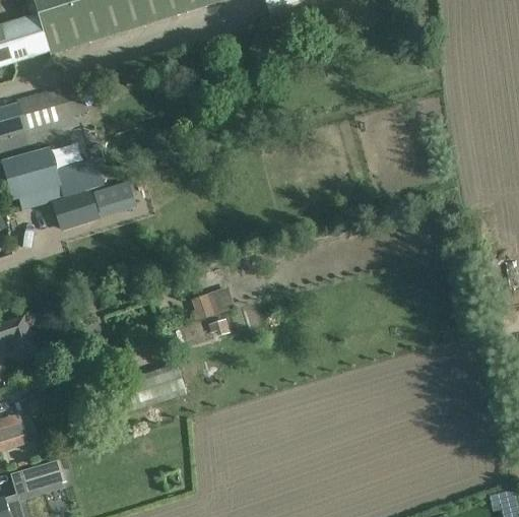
[(34,0),(38,13),(50,51),(51,55),(224,0),(34,0)]
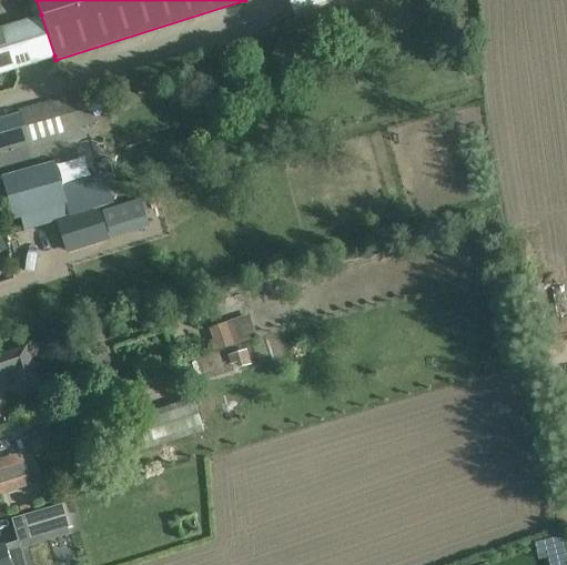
[(289,0),(294,19),(361,0),(289,0)]
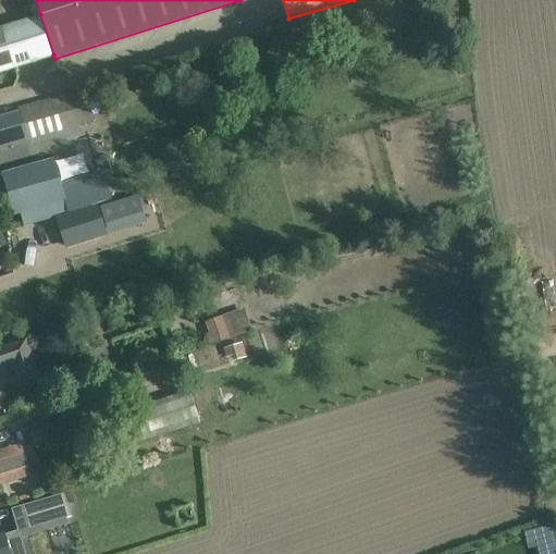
[(0,71),(53,54),(40,14),(0,26),(0,71)]
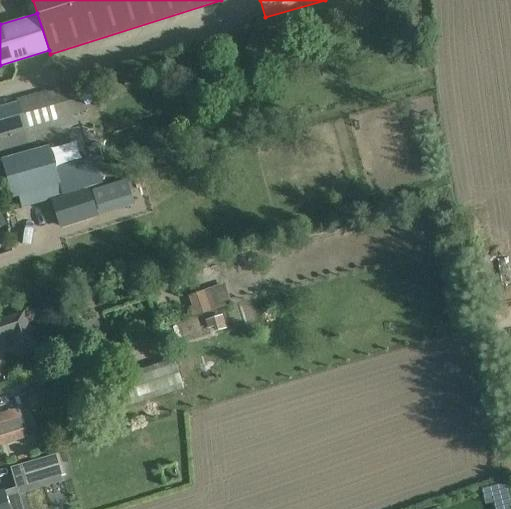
[(0,133),(86,109),(78,80),(16,98),(17,100),(0,105),(0,133)]
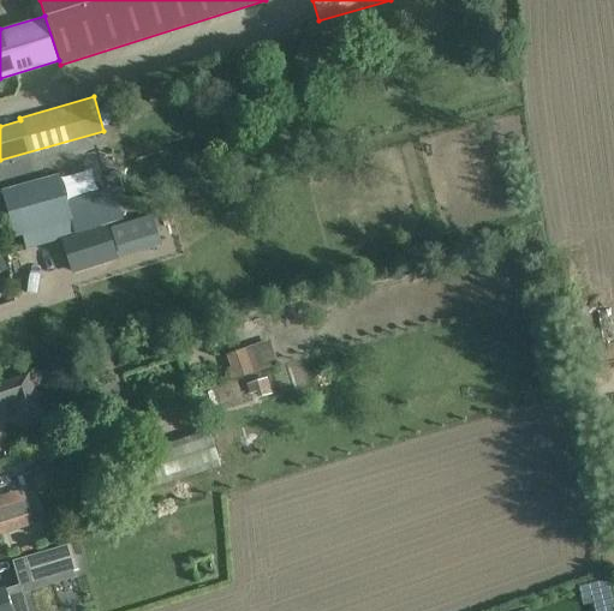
[(59,173),(1,189),(13,235),(22,233),(24,247),(75,234),(73,233),(123,217),(114,185),(66,198),(59,173)]
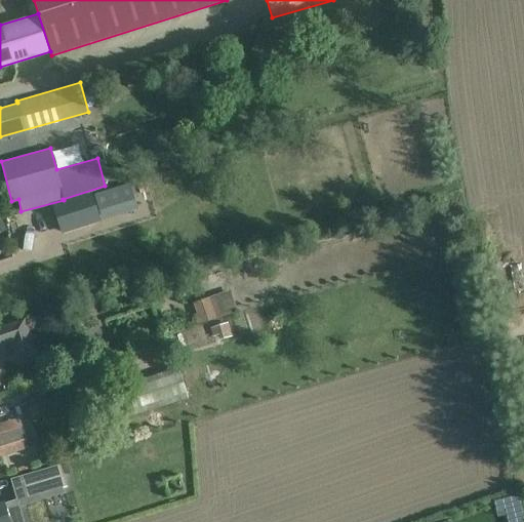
[(91,191),(52,203),(62,232),(101,219),(91,191)]
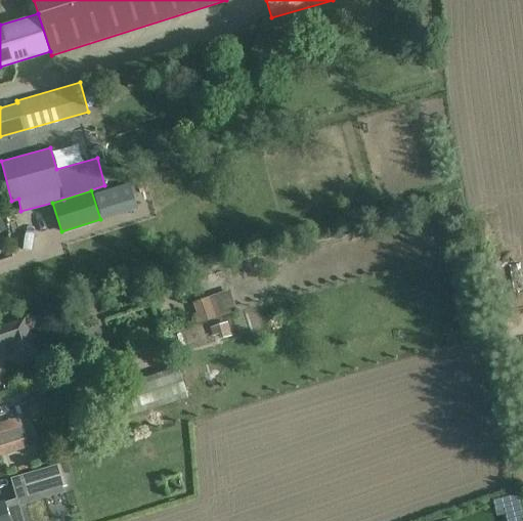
[(97,293),(84,297),(88,307),(101,303),(97,293)]
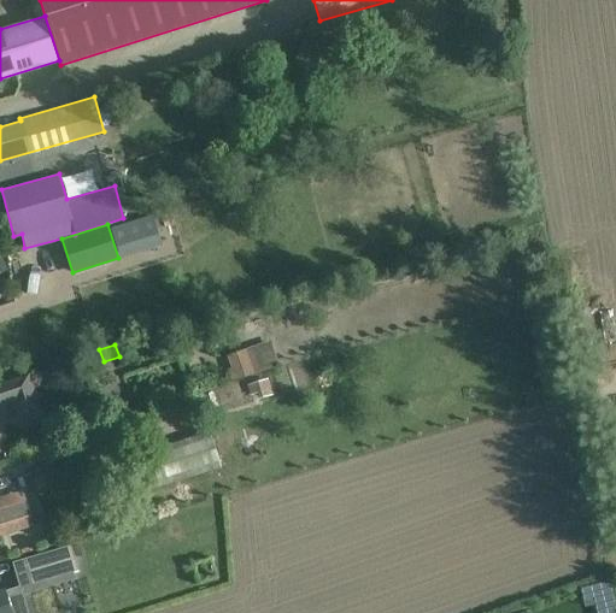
[(259,370),(251,346),(224,354),(229,369),(226,370),(229,379),(259,370)]
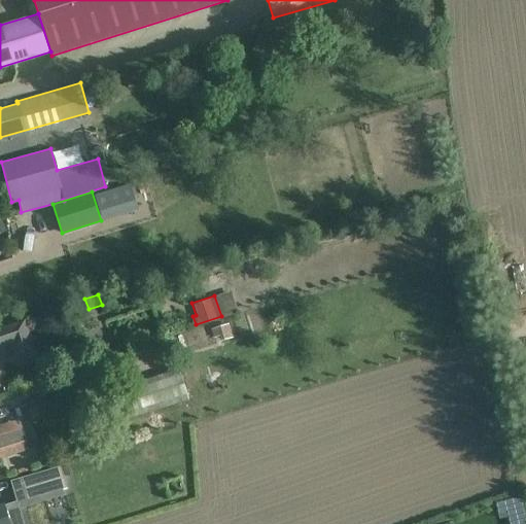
[(36,353),(25,318),(0,326),(0,348),(11,345),(16,359),(36,353)]
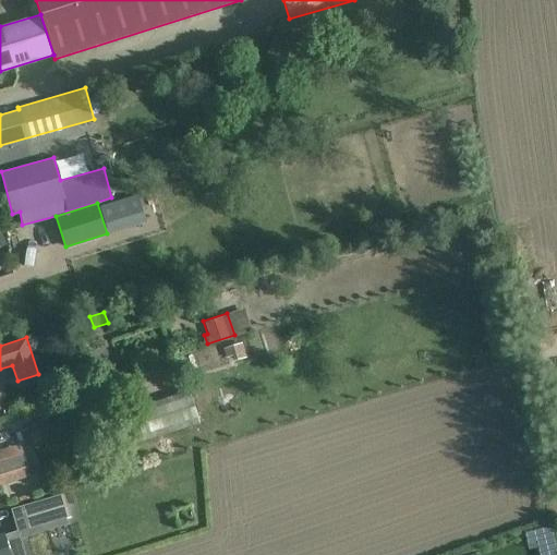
[(246,356),(241,340),(222,347),(226,357),(231,354),(233,360),(246,356)]
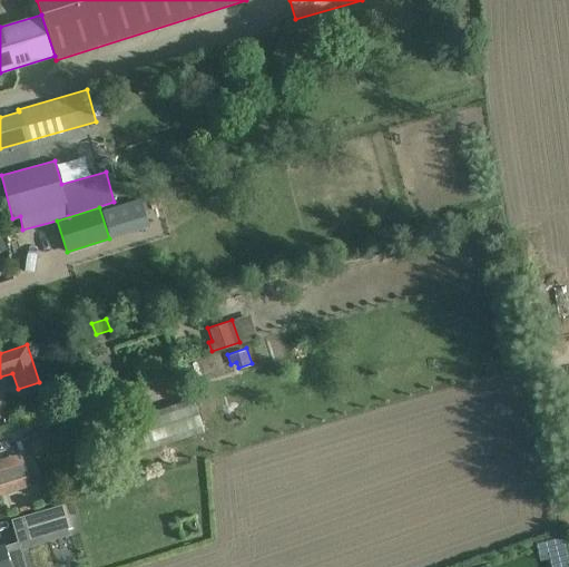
[(203,431),(192,398),(136,416),(147,449),(203,431)]
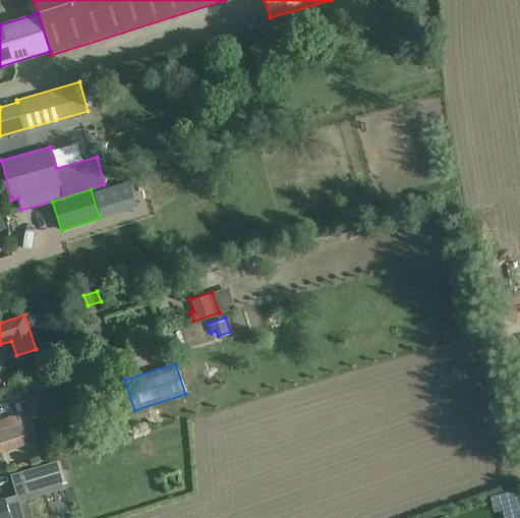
[(0,450),(10,447),(0,420),(0,450)]
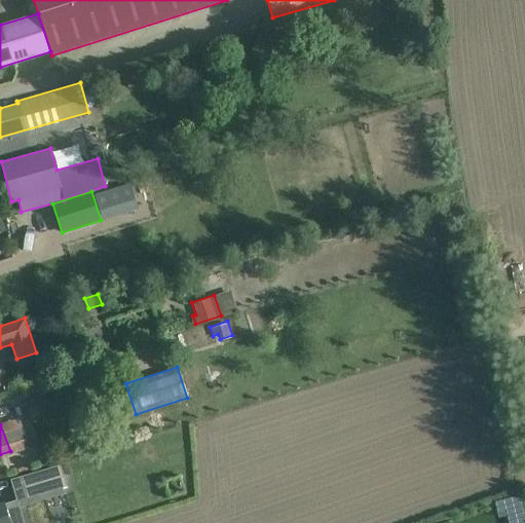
[(61,467),(60,464),(21,476),(22,478),(25,489),(27,497),(66,486),(61,467)]
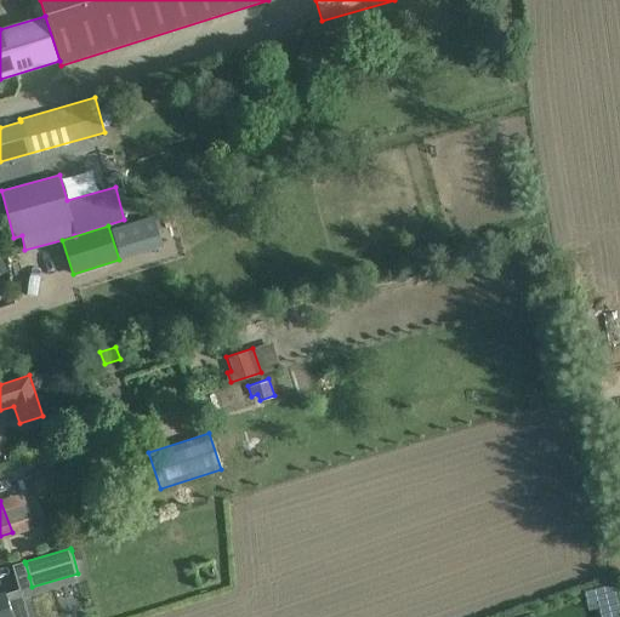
[(619,616),(619,610),(613,582),(584,590),(587,610),(598,607),(599,616),(619,616)]
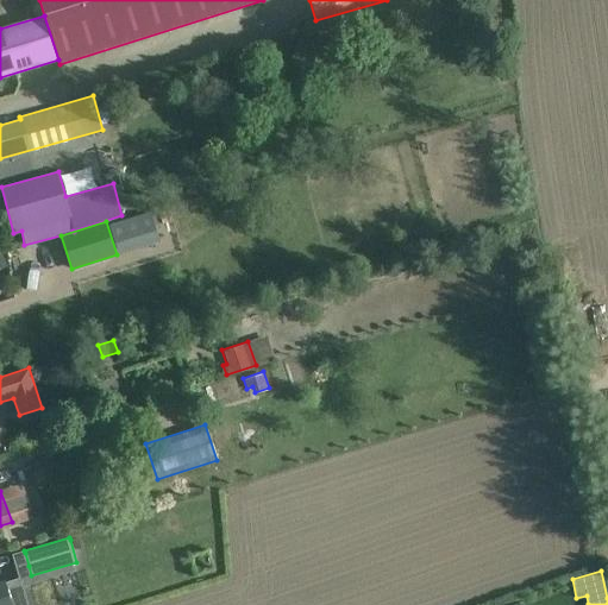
[(10,604),(4,581),(0,583),(0,604),(10,604)]
